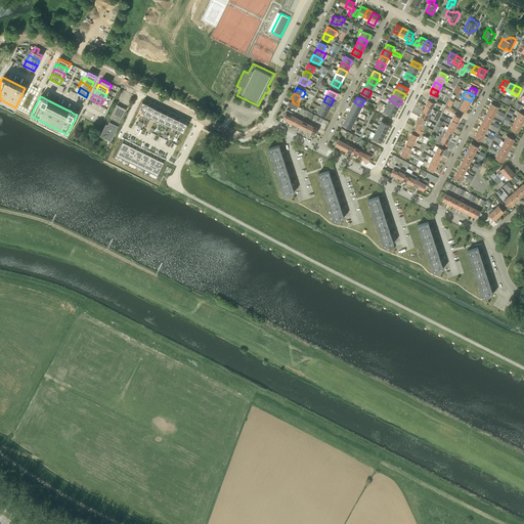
[(465,98),(463,103),(469,106),(471,101),(465,98)]
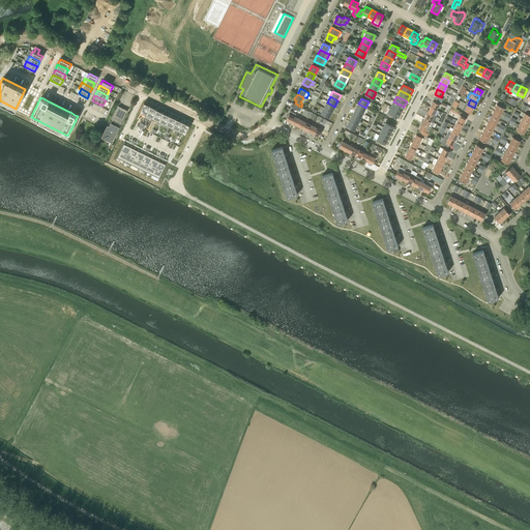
[(404,107),(393,101),(391,108),(401,113),(404,107)]
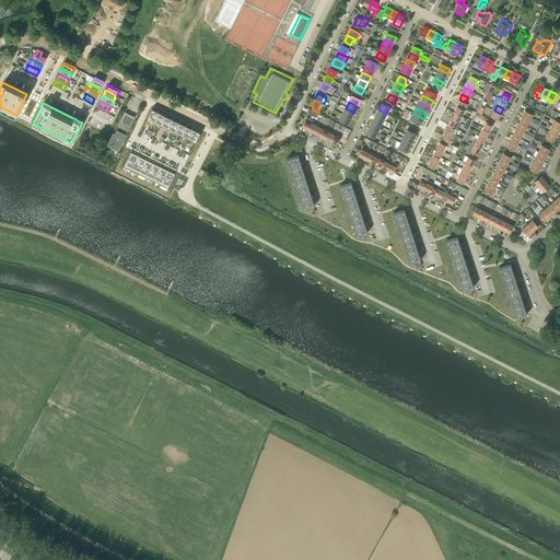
[(457,107),(455,113),(462,116),(464,111),(457,107)]
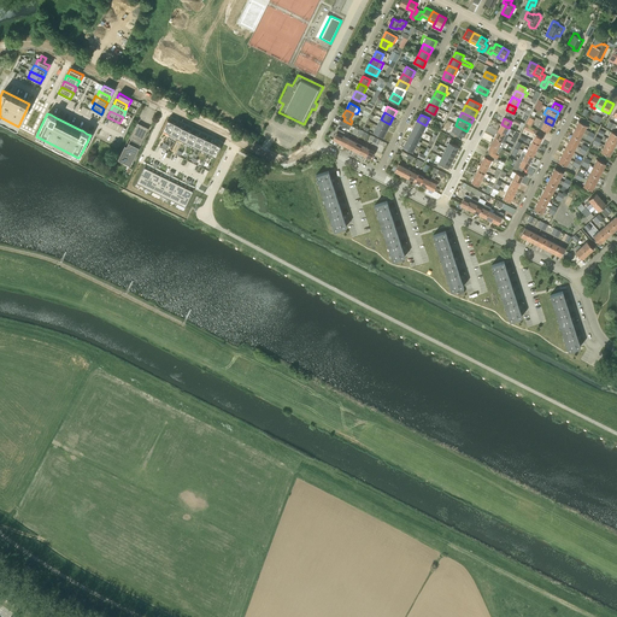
[(168,119),(163,130),(170,134),(175,123),(168,119)]
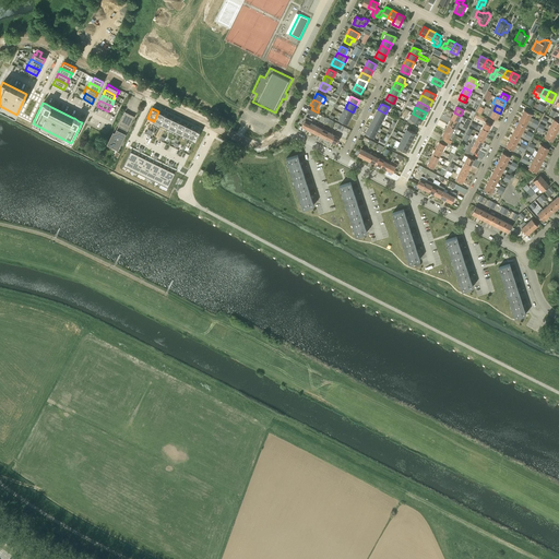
[(345,108),(342,114),(349,118),(353,113),(345,108)]
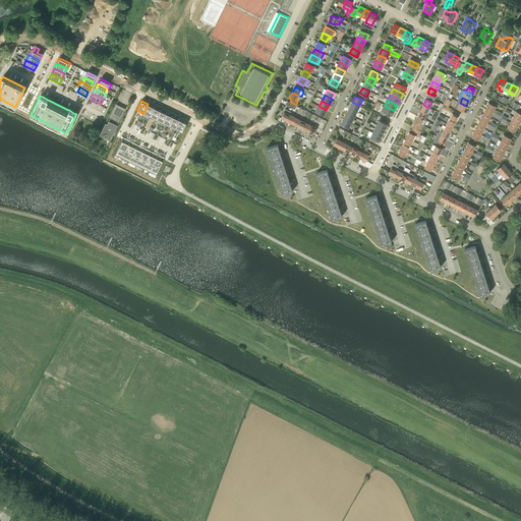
[(359,106),(352,102),(349,108),(356,111),(359,106)]
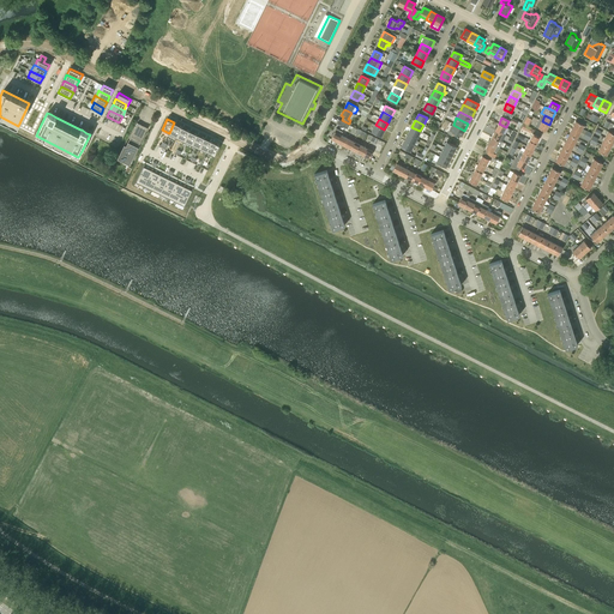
[(546,132),(549,125),(542,121),(539,120),(536,127),(546,132)]
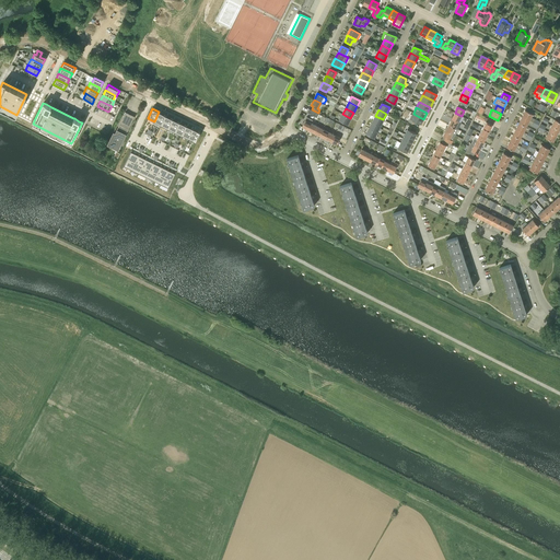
[(525,111),(522,116),(529,120),(533,123),(538,125),(540,121),(535,119),(531,118),(533,114),(525,111)]
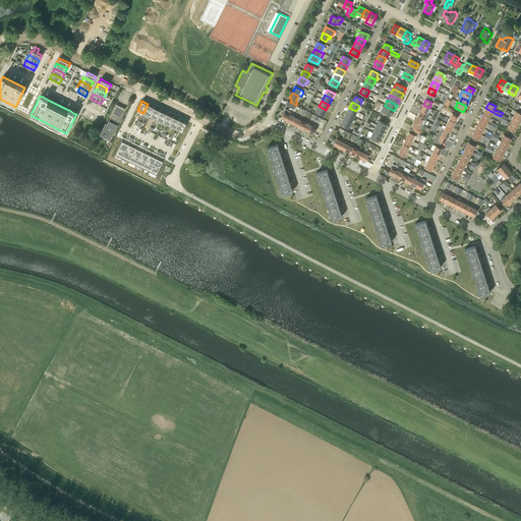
[(148,104),(143,113),(150,116),(155,107),(148,104)]
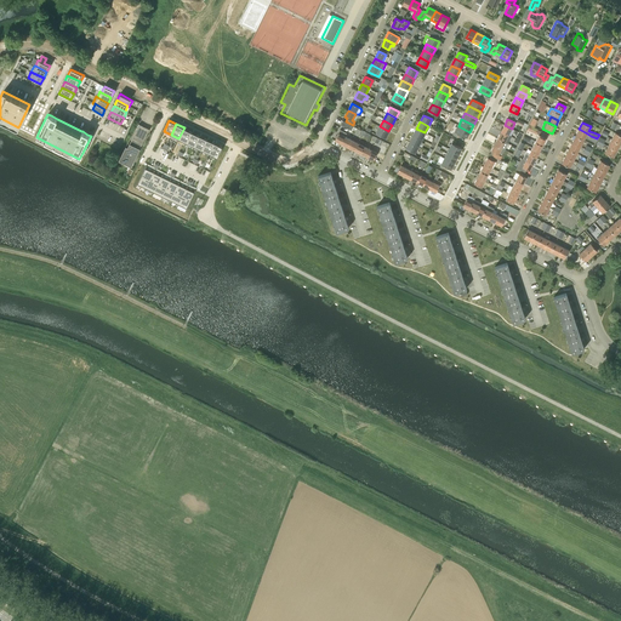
[(131,166),(149,129),(140,125),(127,148),(126,148),(120,160),(131,166)]
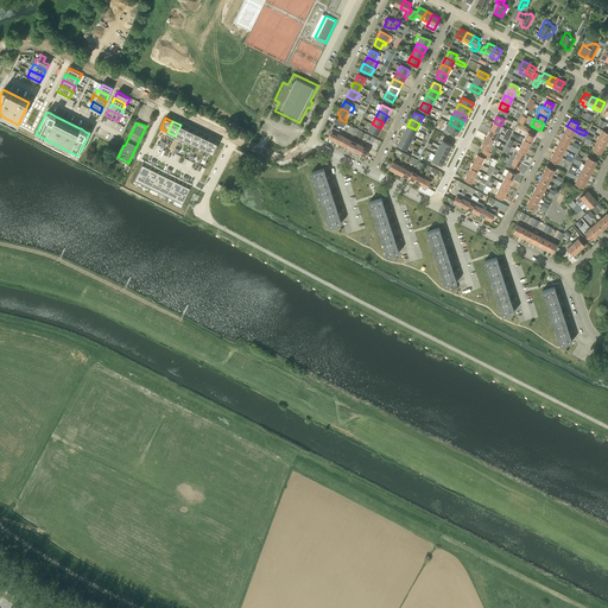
[(494,122),(491,128),(498,132),(501,126),(494,122)]
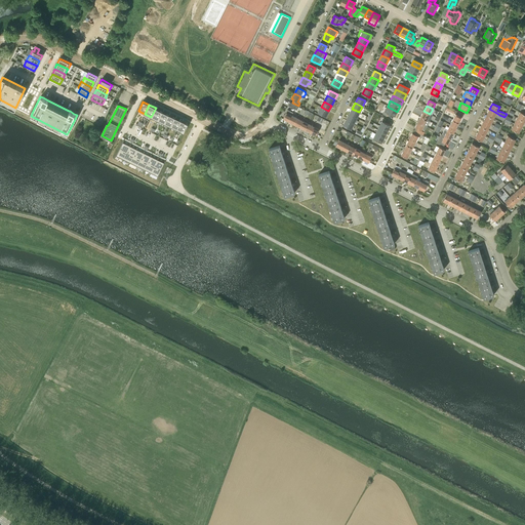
[(328,111),(321,107),(318,113),(326,116),(328,111)]
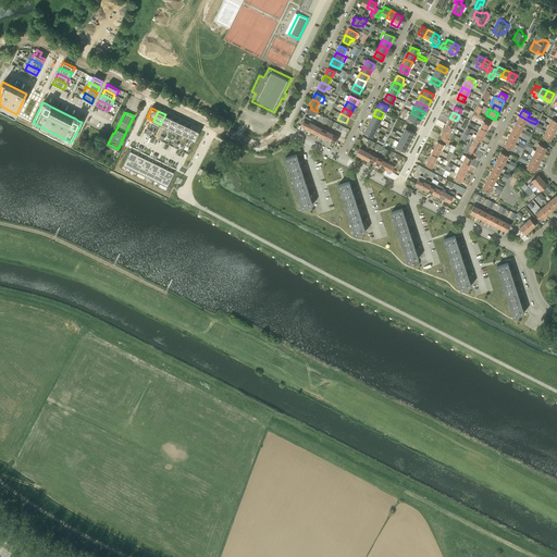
[(421,119),(411,113),(408,119),(419,124),(421,119)]
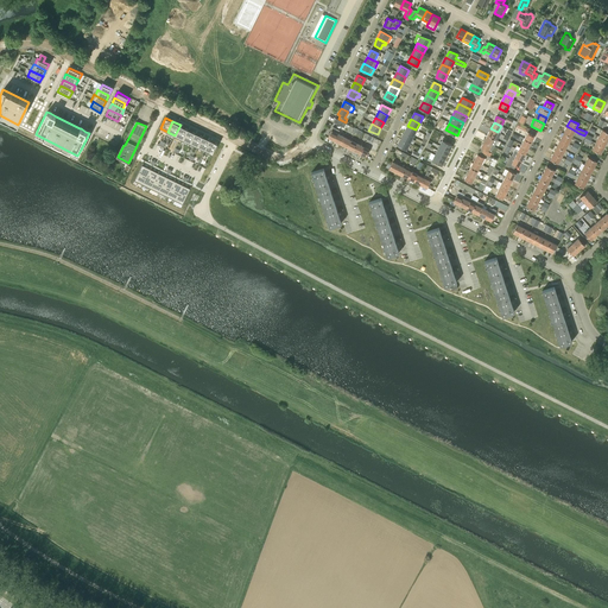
[(181,125),(175,135),(183,139),(188,128),(181,125)]
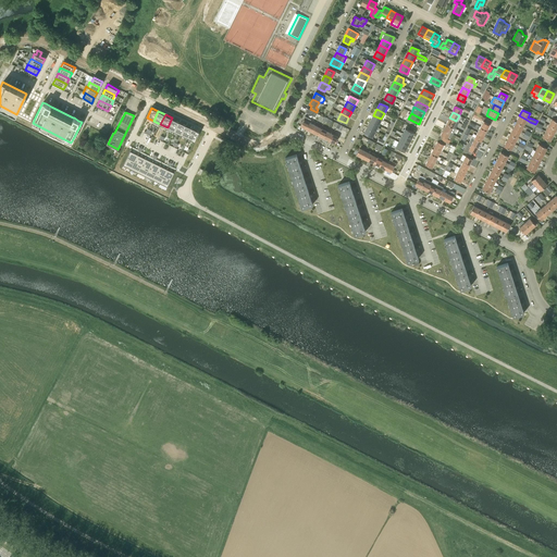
[(373,115),(371,121),(379,125),(381,119),(373,115)]
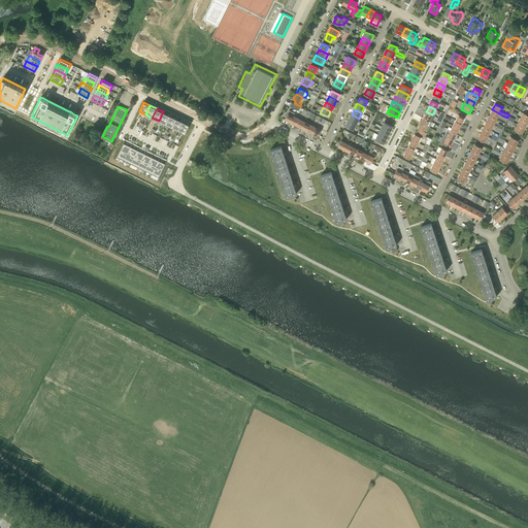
[(499,113),(492,109),(489,116),(496,119),(499,113)]
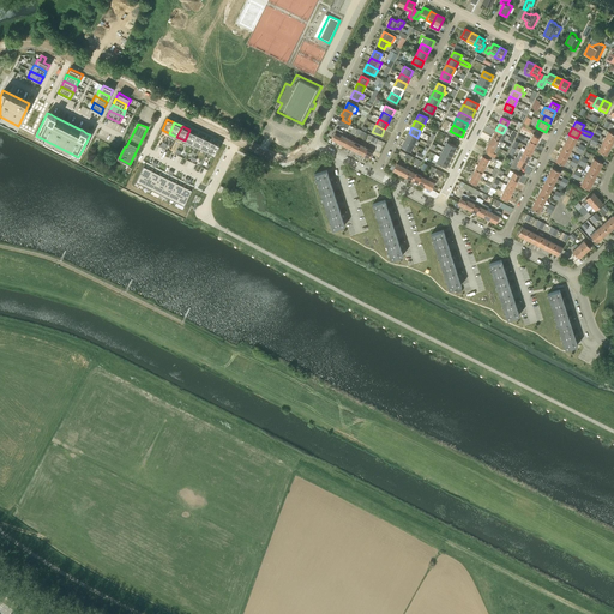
[(190,130),(185,140),(192,144),(197,133),(190,130)]
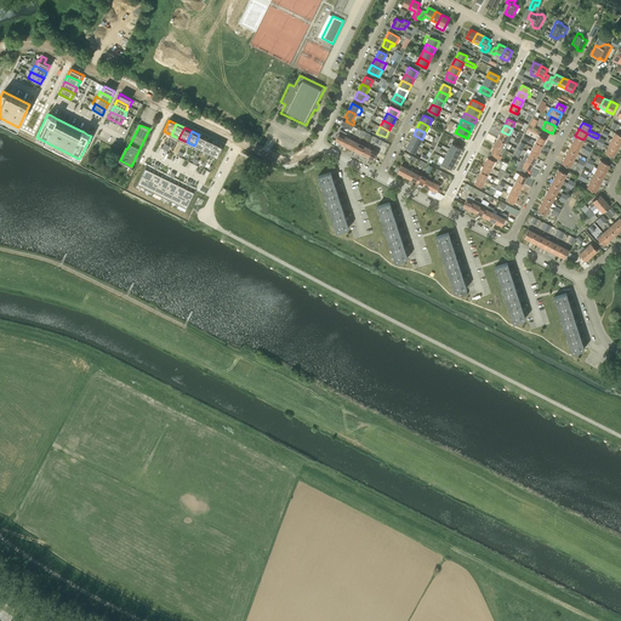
[(508,135),(501,131),(497,138),(505,142),(508,135)]
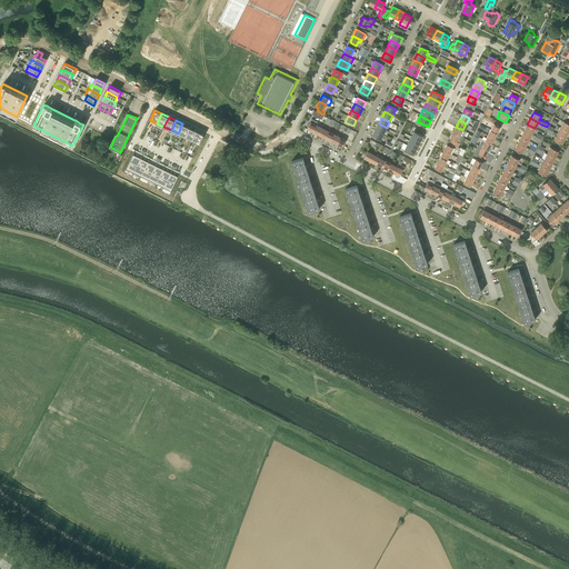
[(313,131),(317,125),(310,122),(307,129),(313,131)]
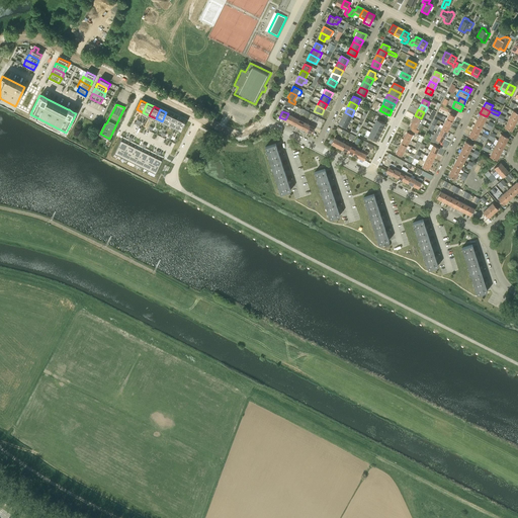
[(166,112),(162,121),(168,124),(172,116),(166,112)]
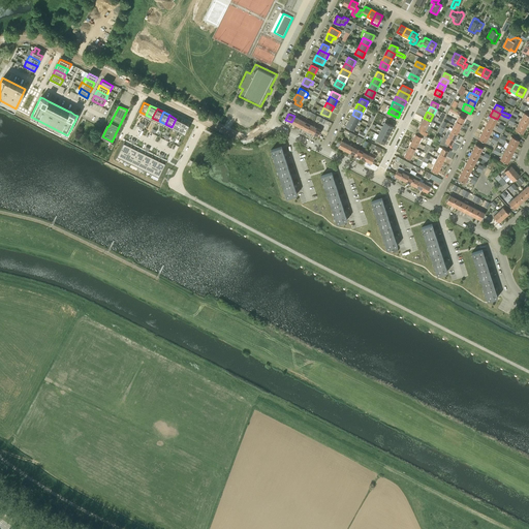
[(352,115),(349,121),(356,124),(360,119),(352,115)]
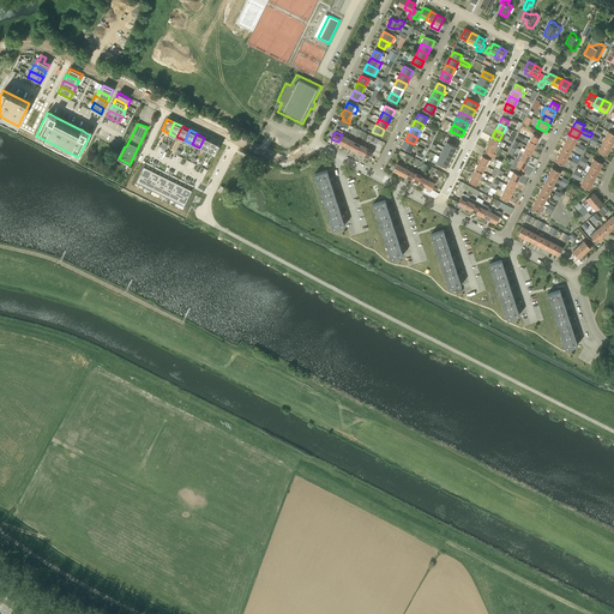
[(533,133),(530,139),(537,143),(540,137),(533,133)]
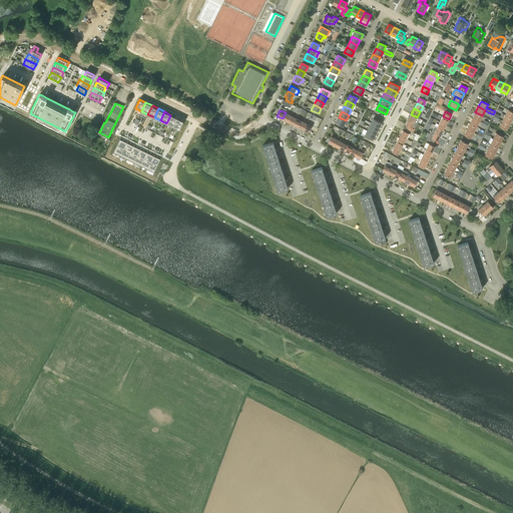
[(79,117),(90,123),(93,117),(82,112),(79,117)]
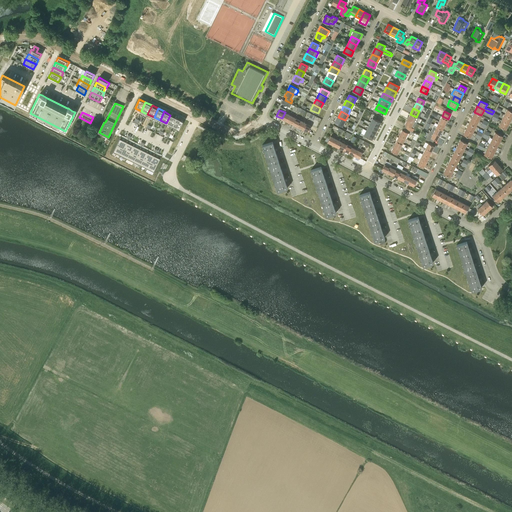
[(285,112),(282,118),(287,121),(290,115),(285,112)]
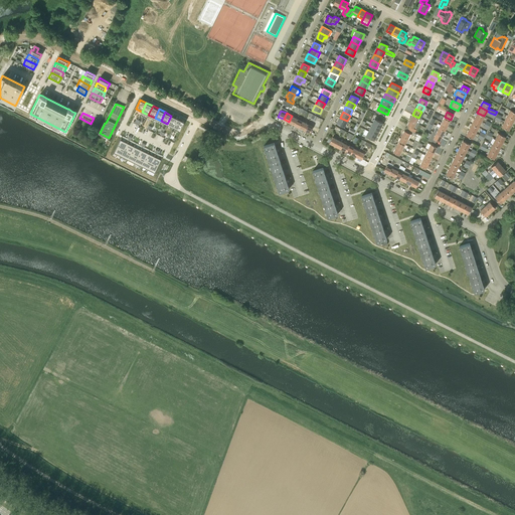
[(477,113),(475,118),(482,122),(484,116),(477,113)]
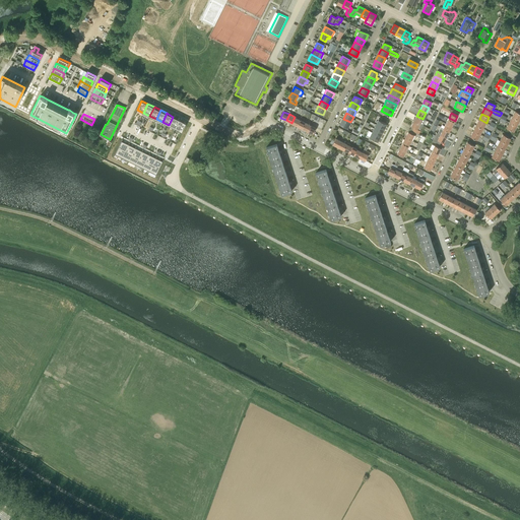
[(416,116),(413,121),(419,124),(423,119),(416,116)]
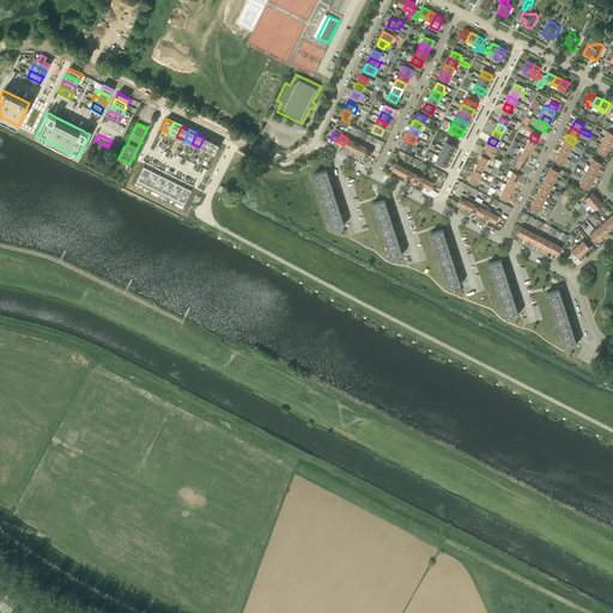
[(204,138),(199,147),(206,151),(212,141),(204,138)]
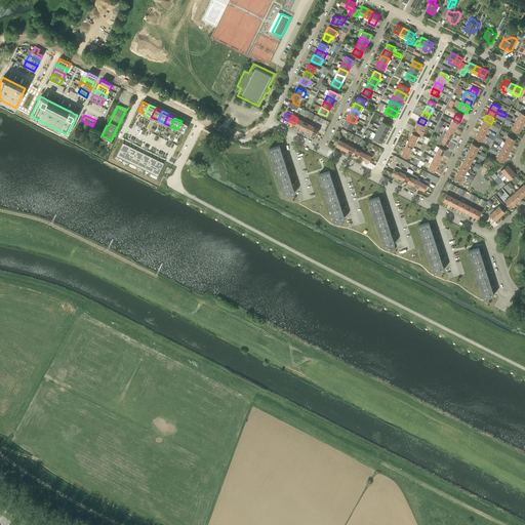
[(297,118),(294,124),(299,127),(303,121),(297,118)]
